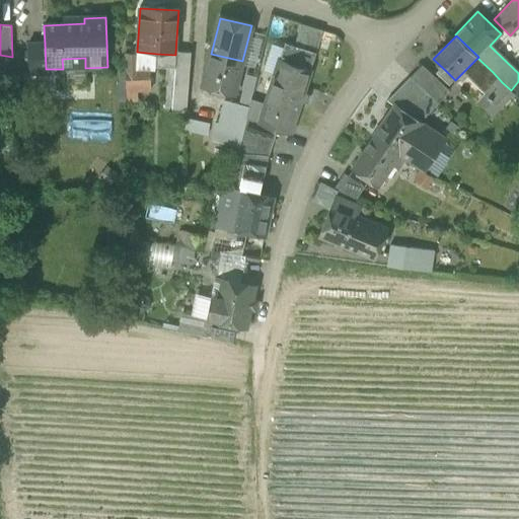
[(285,43),(280,61),(310,71),(316,53),(285,43)]
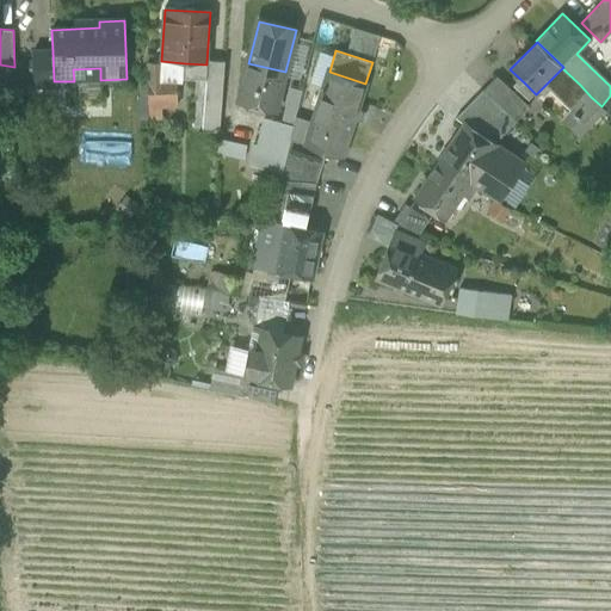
[(34,53),(35,87),(54,86),(54,81),(53,51),(34,53)]
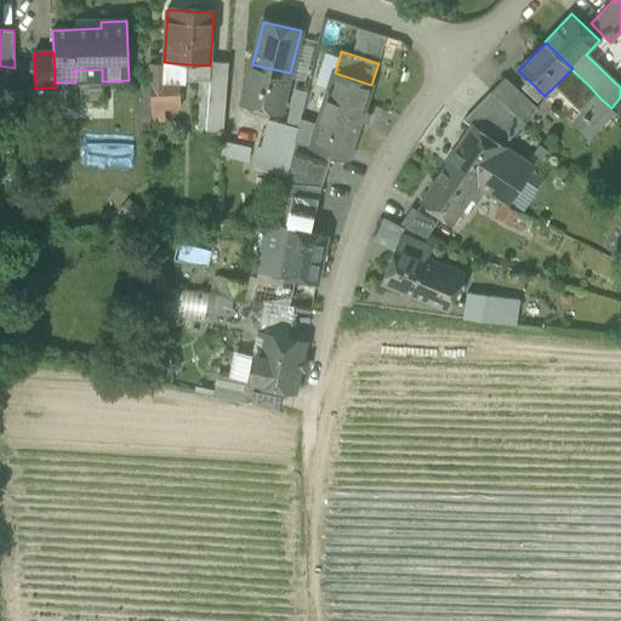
[(198,134),(223,135),(228,64),(210,63),(210,66),(188,64),(186,84),(199,84),(198,97),(200,97),(198,134)]
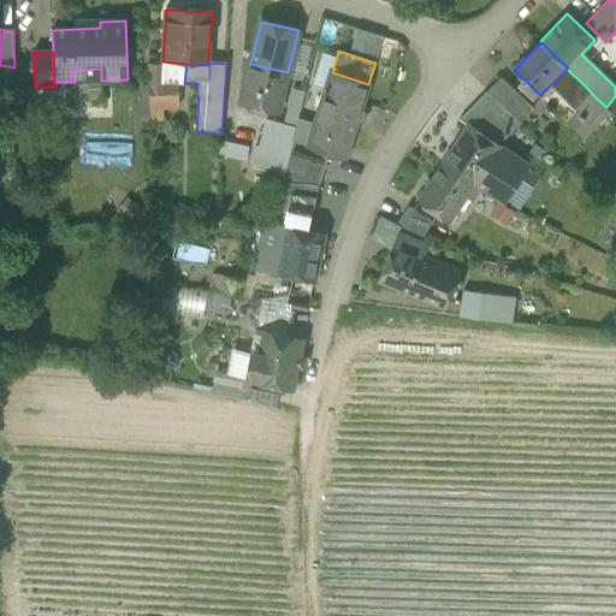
[(278,113),(288,72),(250,64),(240,104),(278,113)]
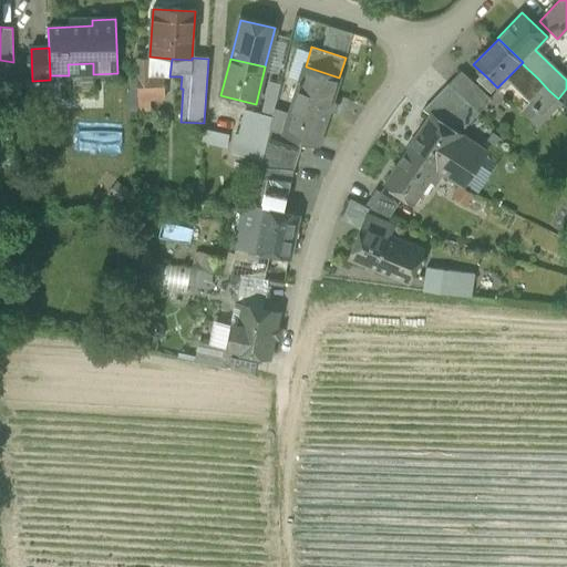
[(136,61),(137,80),(158,78),(157,64),(150,61),(136,61)]
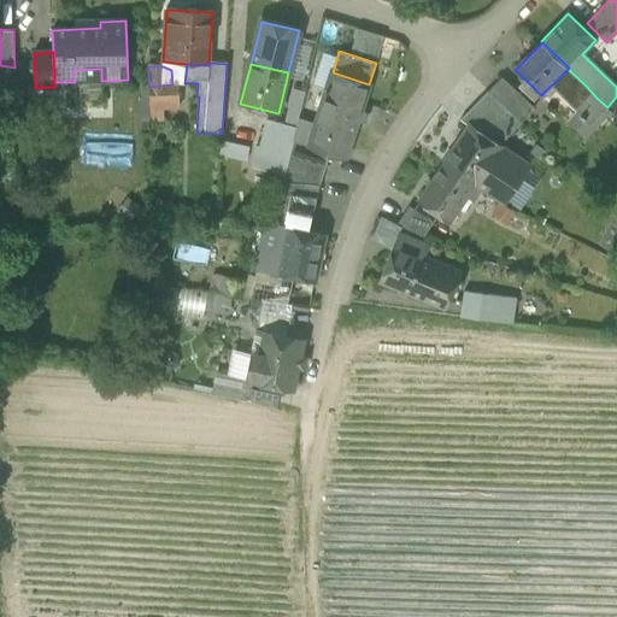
[(333,72),(322,107),(359,118),(369,84),(333,72)]
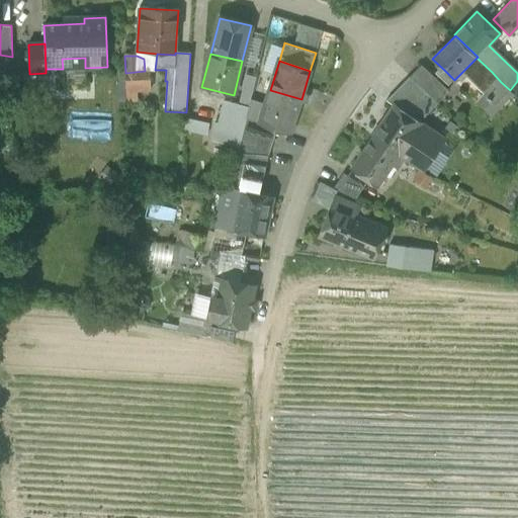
[(421,66),(410,78),(437,105),(448,93),(421,66)]
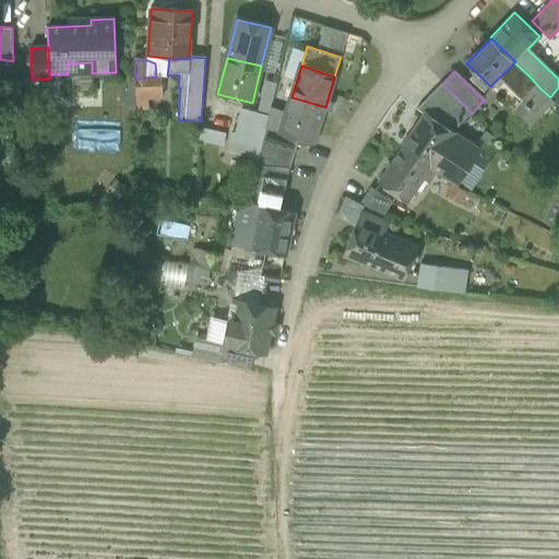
[(486,92),(490,86),(479,75),(474,80),(486,92)]
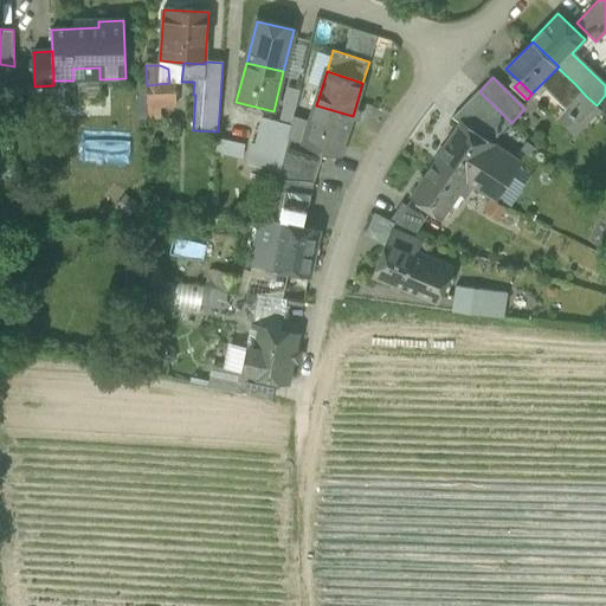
[(173,83),(169,83),(147,85),(147,107),(175,107),(173,83)]
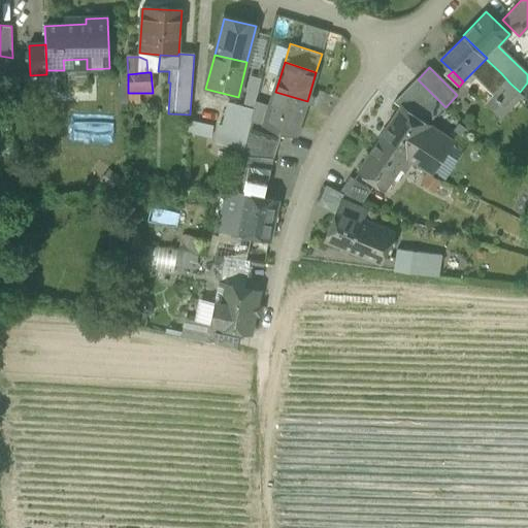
[(492,84),(501,93),(510,84),(501,73),(492,84)]
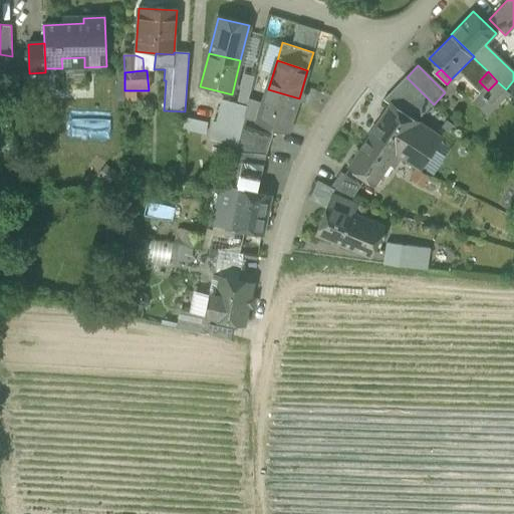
[(422,116),(434,104),(407,77),(391,93),(409,112),(414,107),(422,116)]
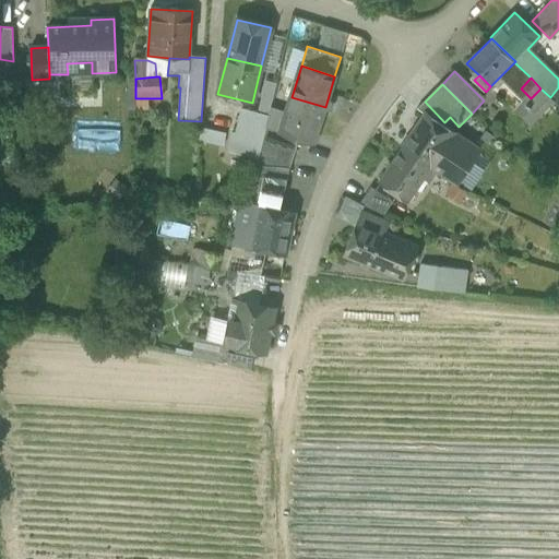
[(314,142),(325,107),(292,97),(281,132),(300,138),(314,142)]
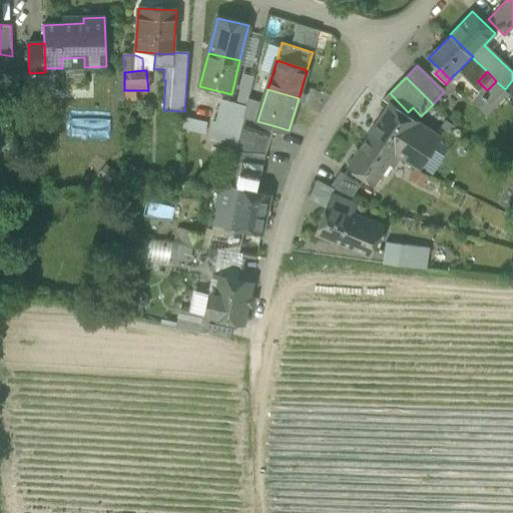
[(221,143),(234,146),(237,132),(239,132),(243,116),(245,108),(244,107),(222,102),(215,127),(224,129),(221,143)]
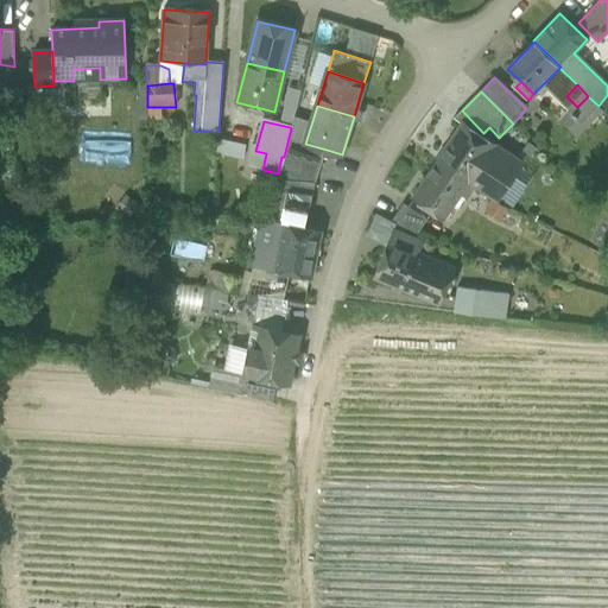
[(462,124),(437,160),(473,185),(493,198),(500,188),(502,189),(507,182),(486,168),(481,175),(476,171),(493,145),(462,124)]
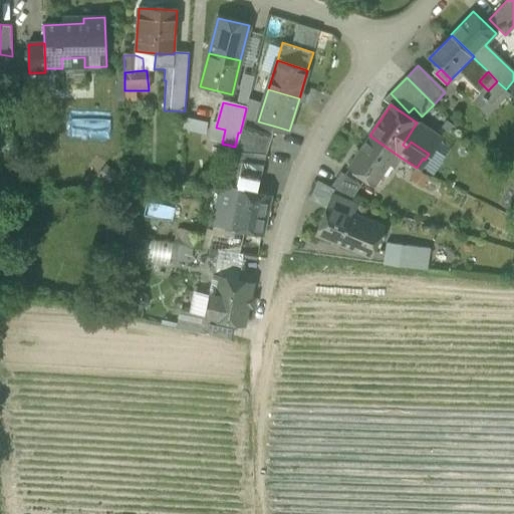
[(207,133),(210,120),(188,115),(185,127),(207,133)]
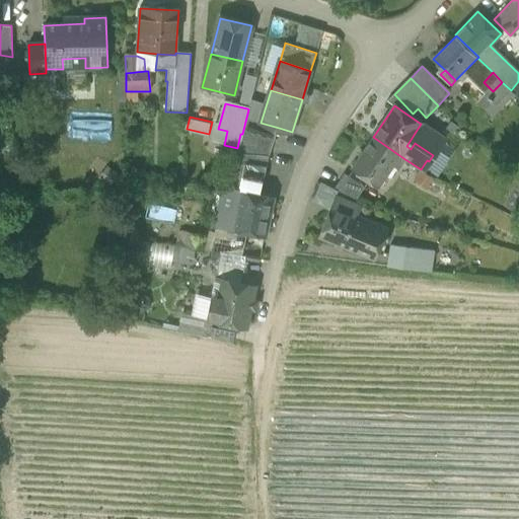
[(261,123),(246,118),(242,134),(240,134),(237,148),(238,148),(237,153),(269,155),(279,128),(261,123)]
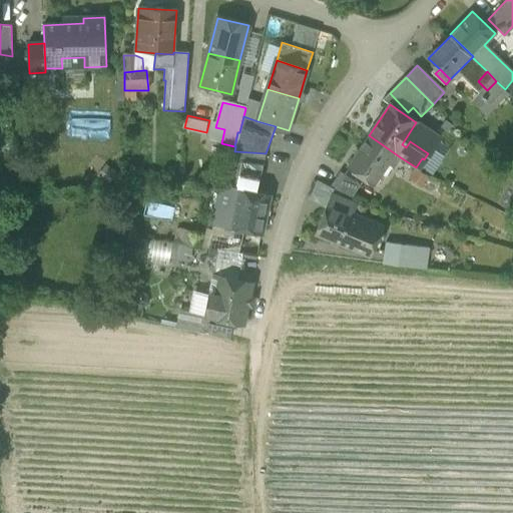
[(439,137),(416,122),(402,144),(406,147),(410,141),(428,153),(439,137)]
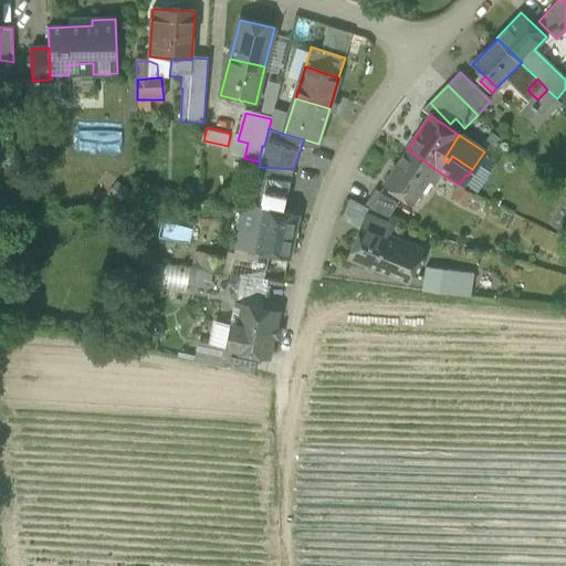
[(432,185),(440,173),(407,149),(384,182),(413,202),(428,181),(432,185)]
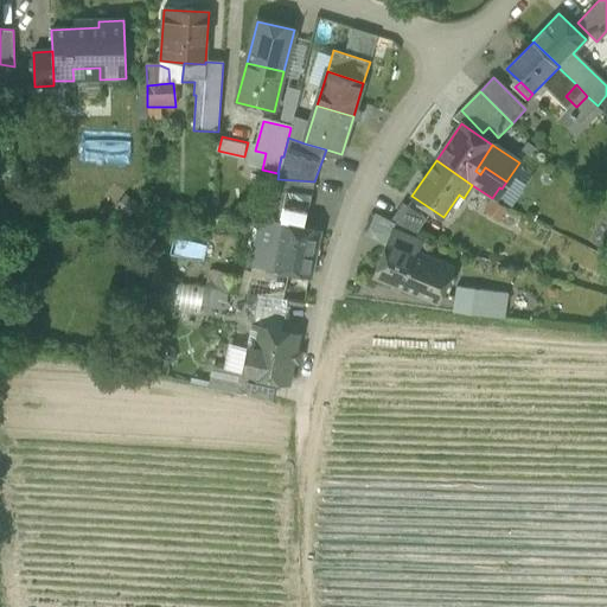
[(304,229),(314,181),(278,179),(275,216),(275,222),(304,229)]
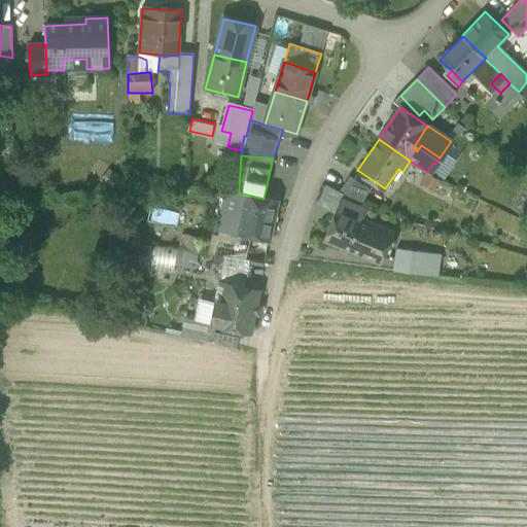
[(432,191),(440,181),(427,172),(420,183),(432,191)]
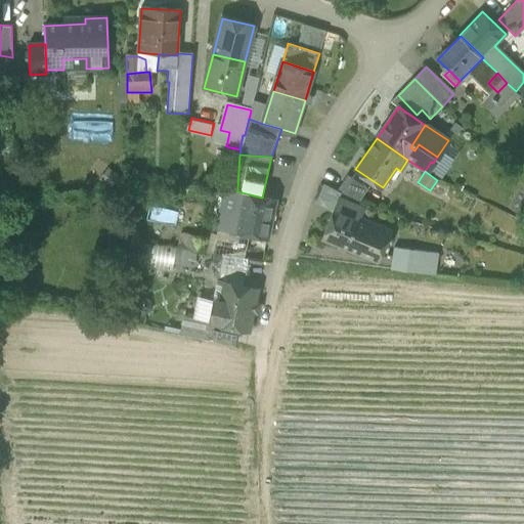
[(318,208),(334,214),(340,200),(342,192),(360,203),(369,186),(348,175),(339,191),(328,185),(318,208)]
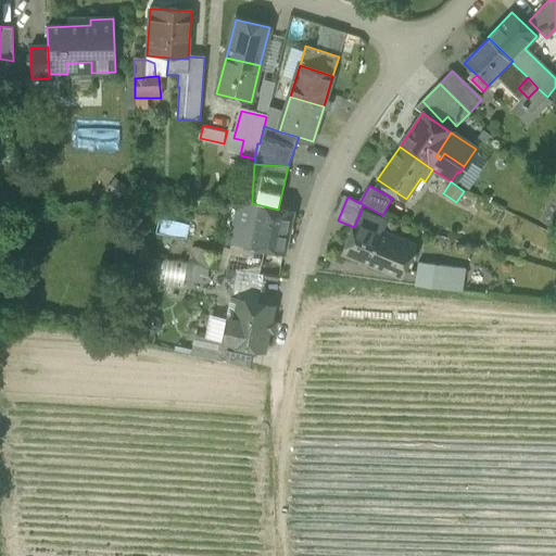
[(269,251),(282,254),(292,213),(278,210),(252,203),(249,203),(248,206),(235,203),(226,240),(269,251)]
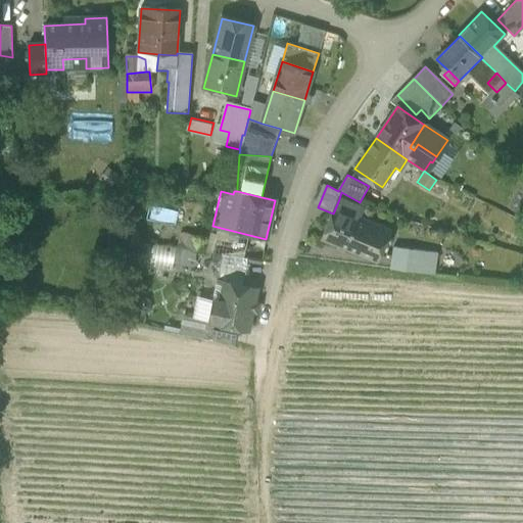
[(390,230),(370,222),(351,214),(354,205),(339,199),(333,214),(323,238),(358,252),(360,247),(379,255),(390,230)]
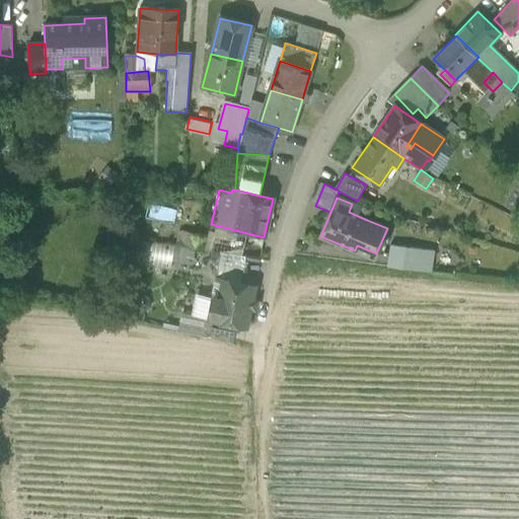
[(205,250),(221,252),(244,256),(246,256),(251,234),(211,224),(205,250)]
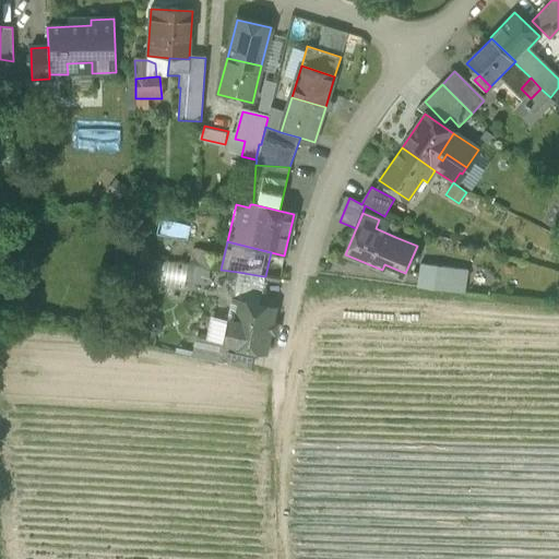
[(203,254),(202,266),(217,269),(218,257),(203,254)]
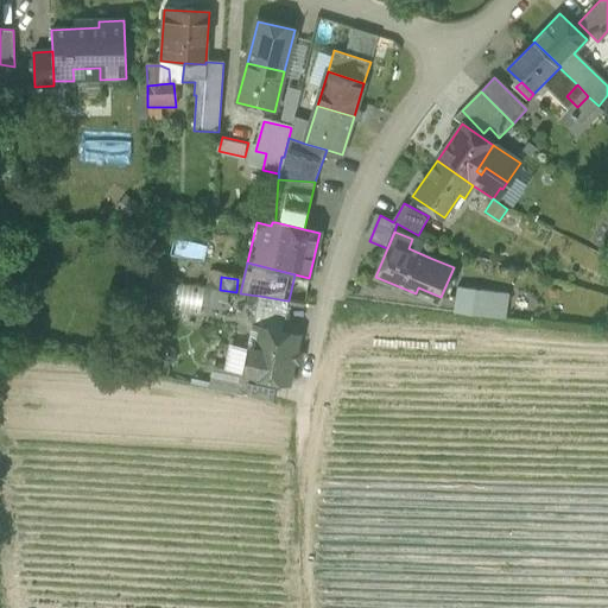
[(177,285),(178,301),(195,299),(196,305),(206,305),(204,283),(177,285)]
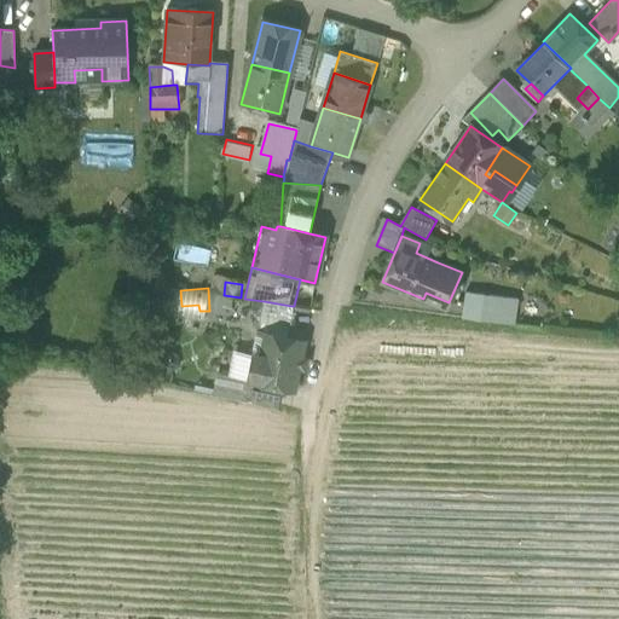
[(462,318),(498,323),(502,298),(466,293),(462,318)]
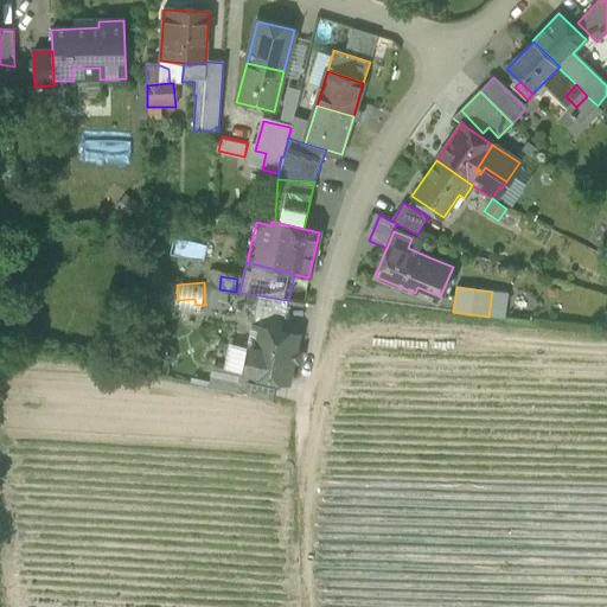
[(232,313),(236,292),(219,289),(216,311),(232,313)]
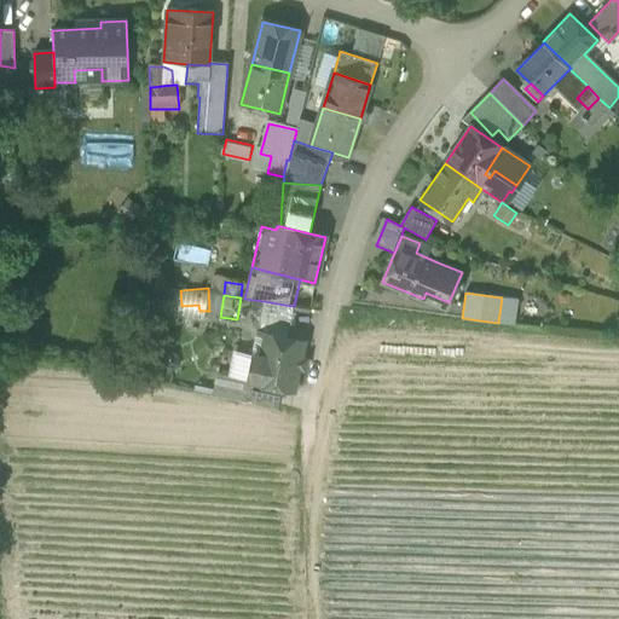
[(291,306),(264,301),(258,329),(265,330),(264,336),(285,340),(291,306)]
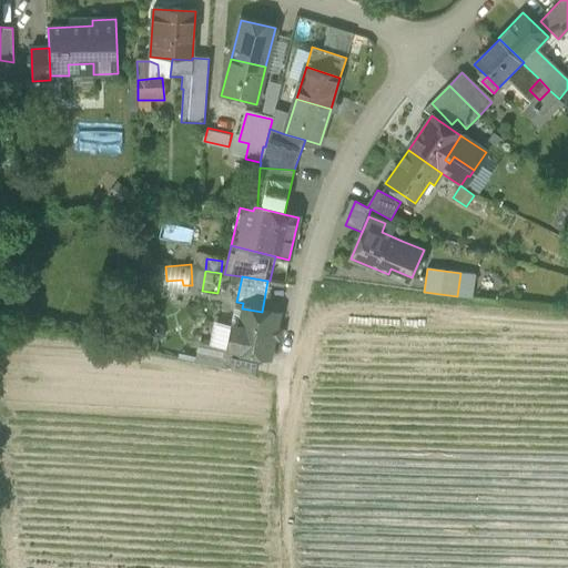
[(260,354),(269,356),(276,315),(262,312),(242,308),(236,337),(231,336),(229,348),(233,350),(260,354)]
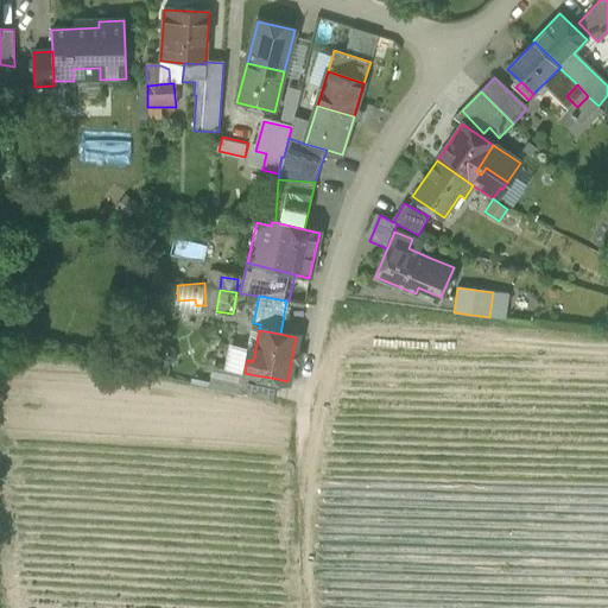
[(245,394),(273,400),(278,379),(249,374),(245,394)]
